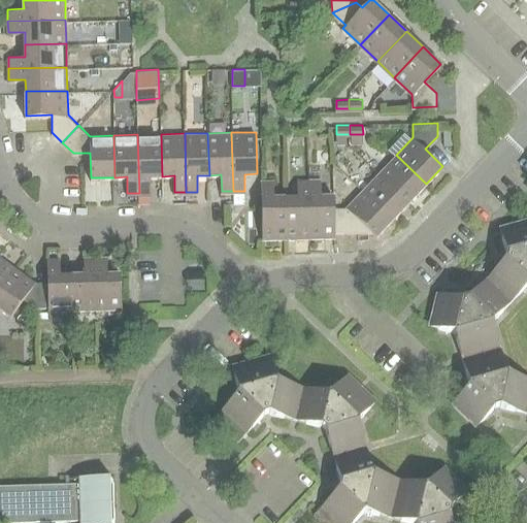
[(161,134),(137,134),(139,193),(151,193),(150,176),(162,176),(161,134)]
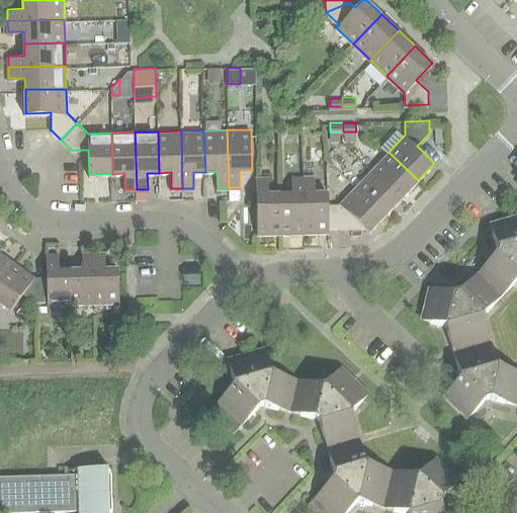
[(389,152),(372,168),(402,196),(418,180),(389,152)]
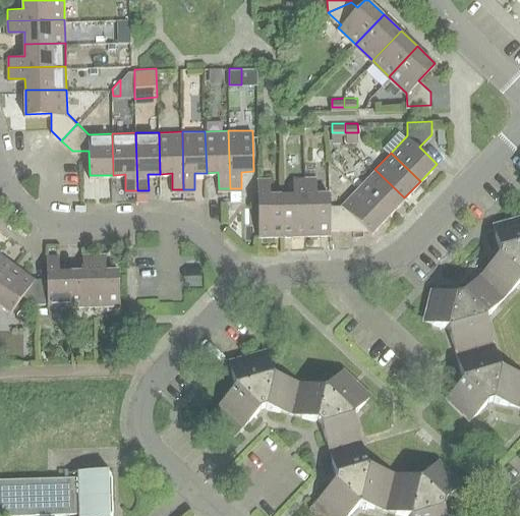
[(374,169),(358,186),(389,215),(404,197),(374,169)]
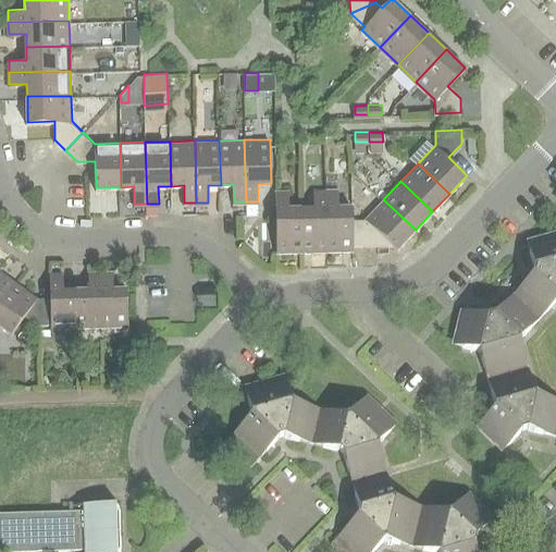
[(338,187),(326,188),(326,218),(328,249),(354,249),(353,244),(353,218),(353,205),(338,206),(338,187)]
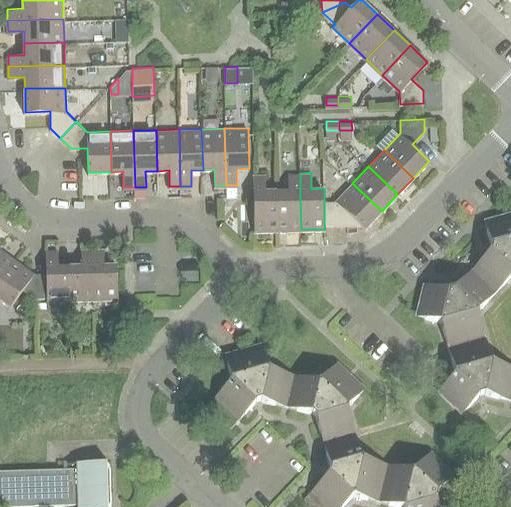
[(254,231),(278,230),(277,189),(266,190),(265,173),(253,174),(254,231)]
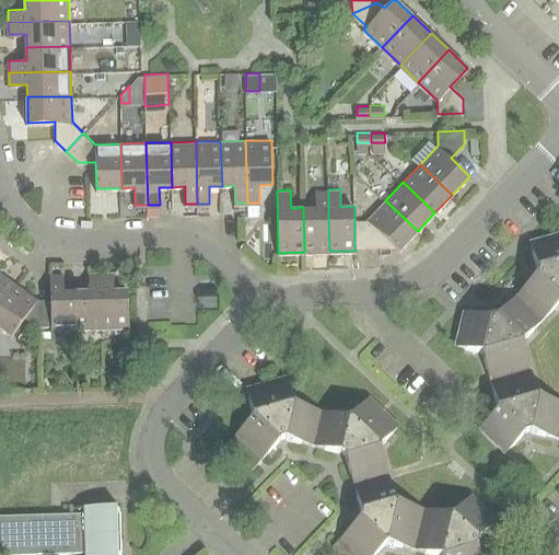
[(316,207),(303,207),(304,252),(329,251),(328,219),(328,189),(316,189),(316,207)]
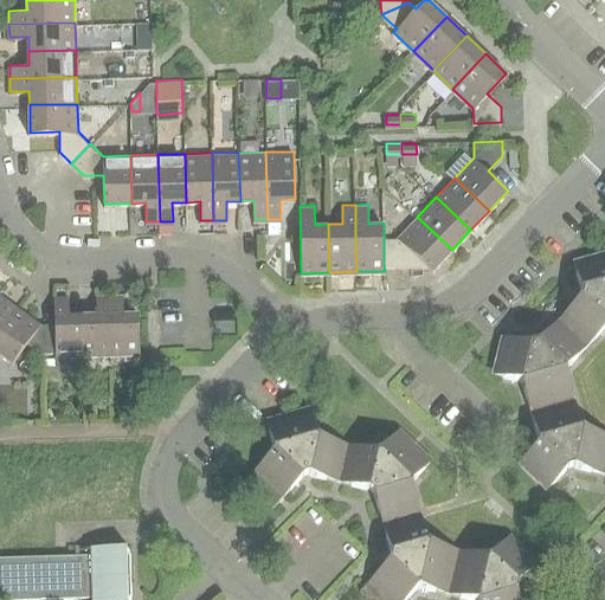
[(398,237),(384,237),(384,265),(426,264),(432,270),(452,250),(417,217),(398,237)]
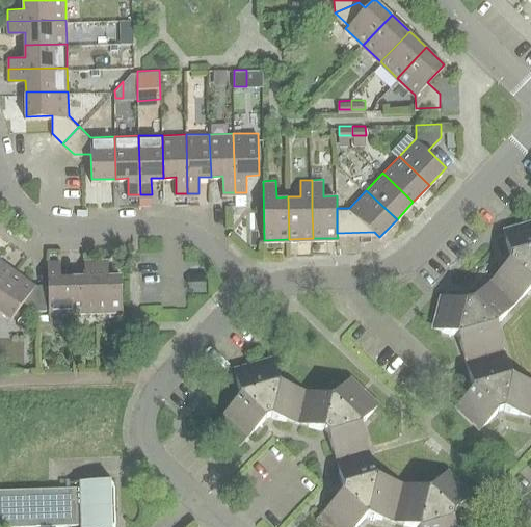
[(246,192),(236,192),(236,202),(246,202),(246,192)]
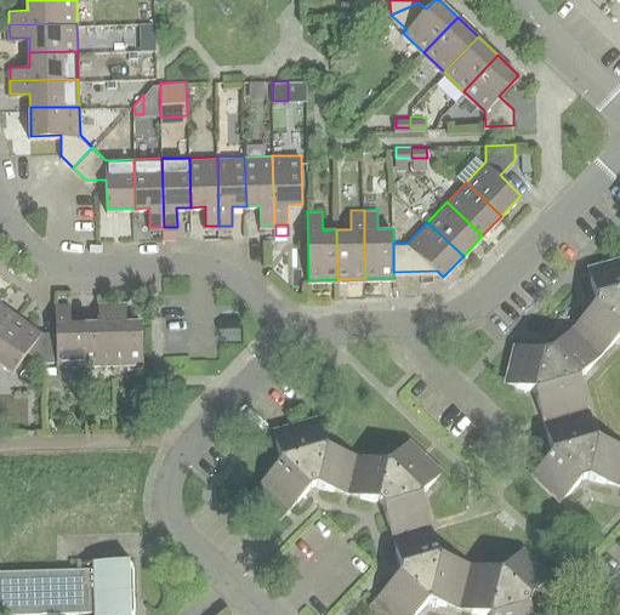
[(177,227),(164,227),(164,237),(177,237),(177,227)]
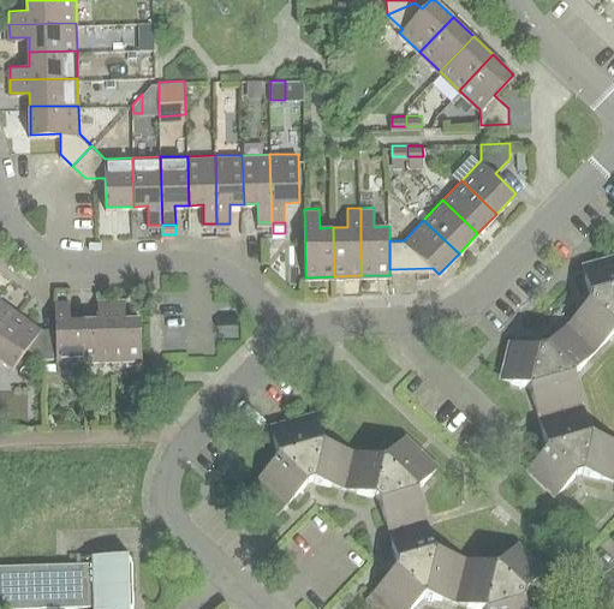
[(589,298),(567,321),(596,348),(613,329),(613,251),(582,262),(583,264),(584,269),(584,272),(585,274),(590,292),(589,298)]
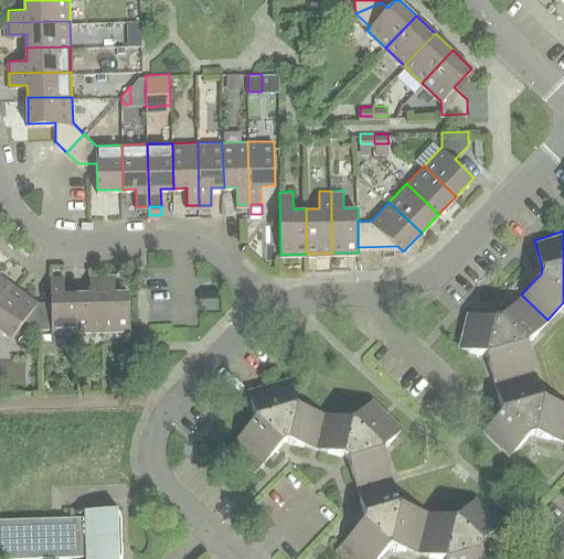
[(0,307),(17,285),(0,272),(0,307)]
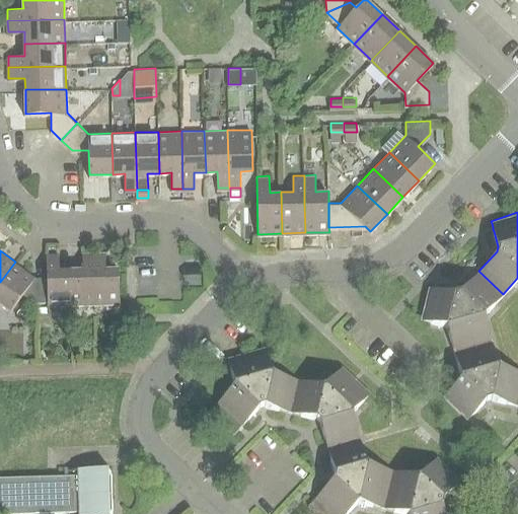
[(83,268),(71,269),(72,303),(95,303),(94,251),(83,251),(83,268)]
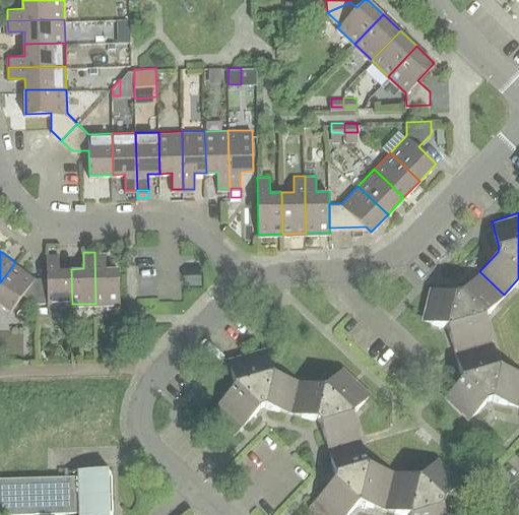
[(106,252),(94,252),(95,304),(119,303),(118,267),(106,268),(106,252)]
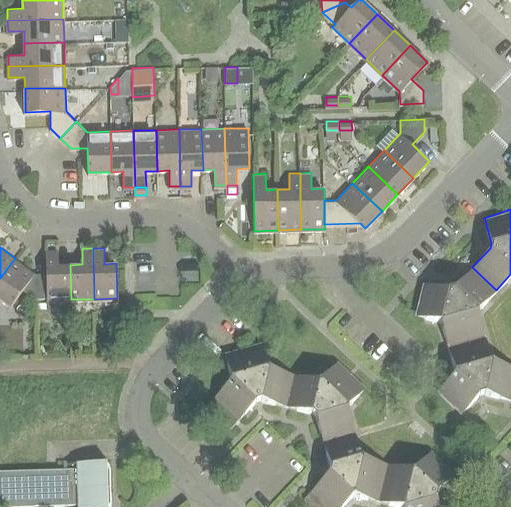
[(46,249),(47,272),(47,296),(47,300),(71,299),(70,265),(59,265),(58,249),(46,249)]
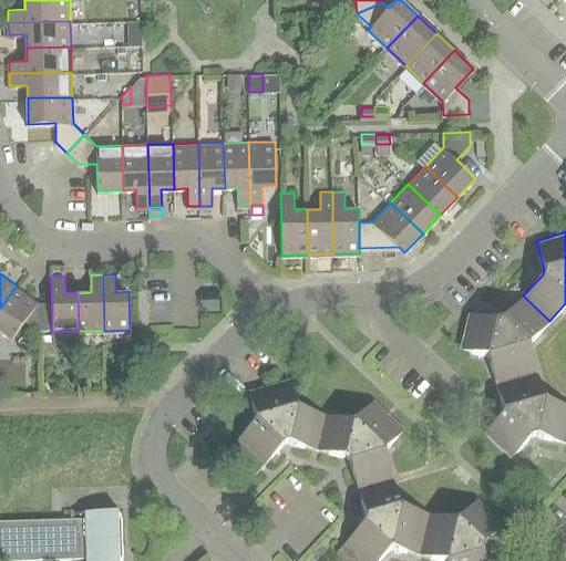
[(39,301),(17,286),(0,308),(0,329),(11,338),(26,319),(38,328),(52,328),(52,301),(39,301)]
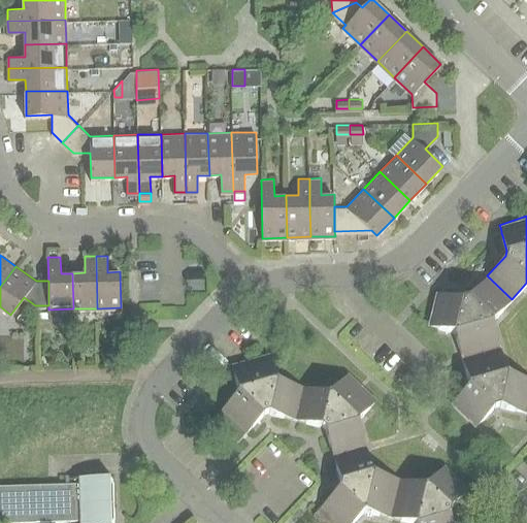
[(436,291),(428,324),(437,326),(455,330),(461,352),(462,356),(500,345),(493,319),(512,299),(487,275),(468,295),(463,296),(447,293),(446,292),(446,293),(445,292),(440,291),(436,291)]
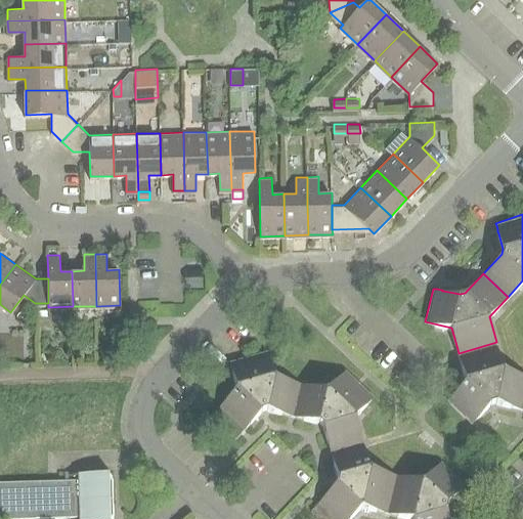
[(128,325),(138,325),(137,314),(127,314),(128,325)]
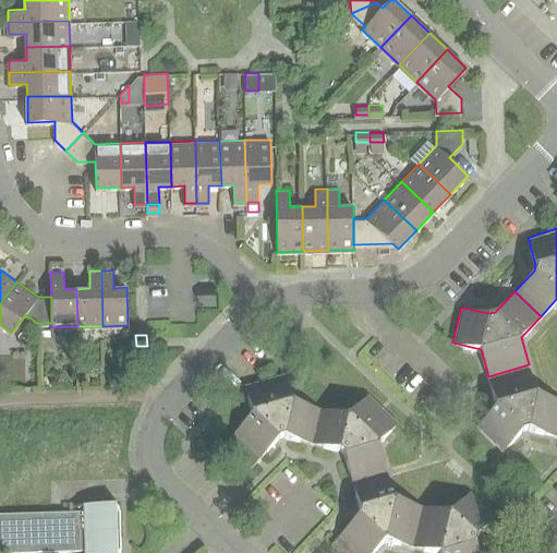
[(484,418),(476,424),(503,449),(505,447),(510,443),(509,443),(523,429),(528,428),(552,433),(556,434),(556,396),(555,396),(537,392),(532,376),(529,364),(488,376),(489,381),(496,404),(485,417),(483,418),(484,418)]
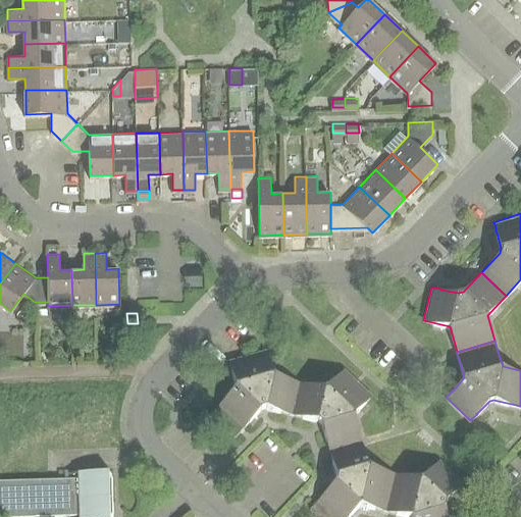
[(225,396),(211,411),(236,434),(239,431),(245,425),(250,419),(259,409),(261,408),(266,406),(267,406),(281,410),(287,411),(292,413),(300,379),(290,377),(274,373),(274,372),(269,358),(270,358),(269,356),(267,347),(229,358),(231,367),(231,369),(232,369),(237,383),(237,384),(225,396)]
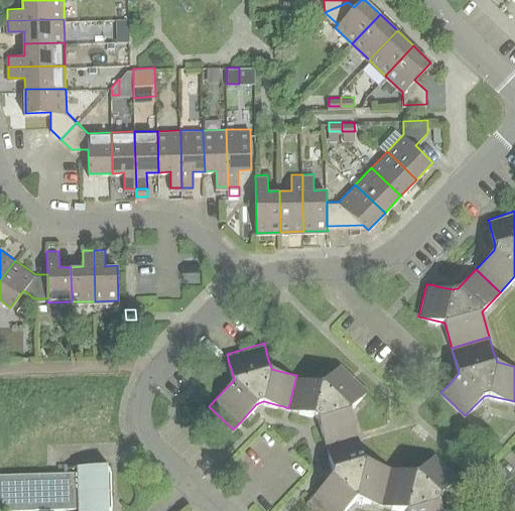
[(296,375),(288,408),(291,408),(299,410),(312,413),(314,414),(318,417),(318,419),(323,433),(324,434),(325,438),(326,443),(358,433),(357,429),(356,425),(355,423),(351,409),(351,408),(361,397),(363,396),(369,389),(355,376),(352,373),(341,363),(340,363),(335,369),(334,369),(333,370),(334,370),(323,381),(322,382),(306,378),(296,375)]
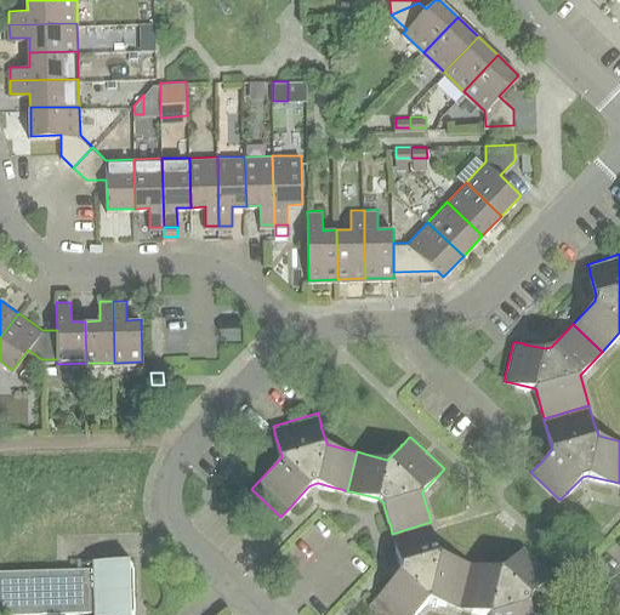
[(375,596),(369,602),(382,614),(411,614),(415,611),(428,598),(448,602),(447,603),(456,605),(460,605),(471,559),(459,557),(458,557),(441,553),(439,552),(434,534),(434,533),(432,527),(431,522),(392,534),(393,539),(394,544),(396,546),(400,563),(402,564),(400,570),(398,571),(387,584),(386,584),(382,588),(375,596)]
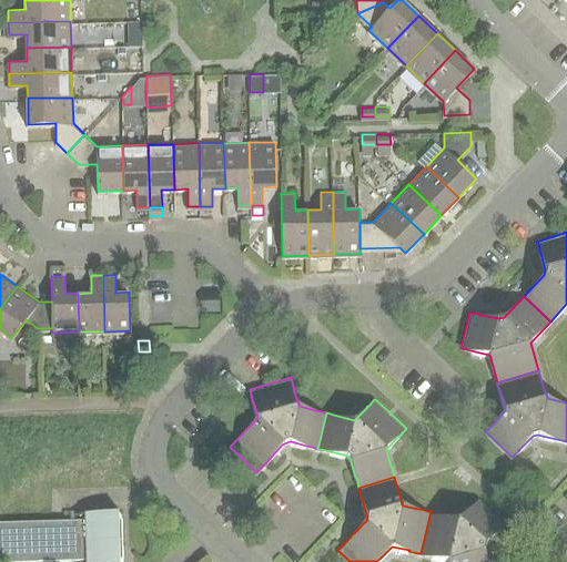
[(431,511),(421,553),(422,553),(432,555),(448,560),(448,561),(487,561),(484,549),(485,544),(486,542),(497,531),(498,530),(500,528),(503,525),(505,522),(479,498),(473,506),(472,504),(471,506),(459,518),(458,518),(442,514),(431,511)]
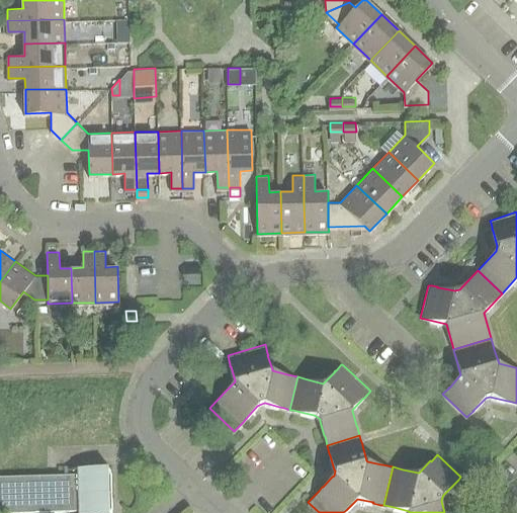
[(112,512),(111,465),(58,466),(59,467),(80,467),(80,472),(0,474),(0,511),(81,509),(80,512),(112,512)]
